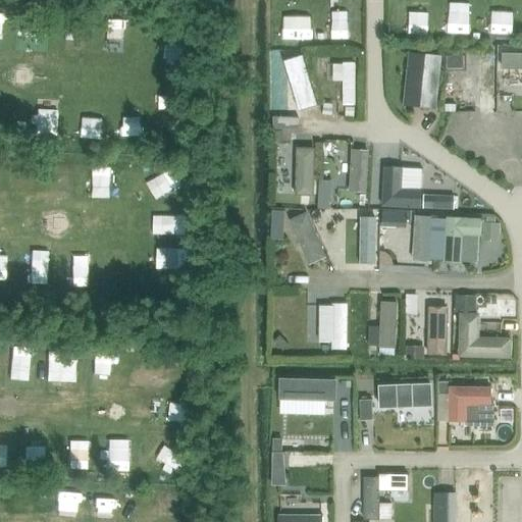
[(175,33),(179,50),(197,46),(194,29),(175,33)]
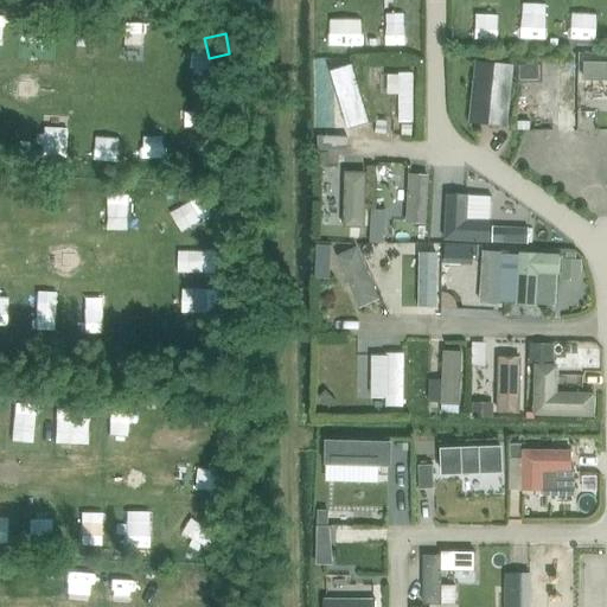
[(606,63),(582,63),(582,82),(606,81),(606,63)]
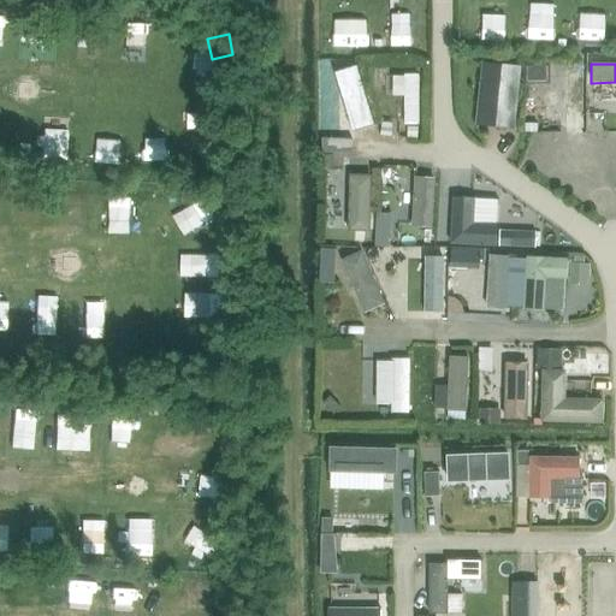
[(374,125),(356,66),(333,73),(351,131),(374,125)]
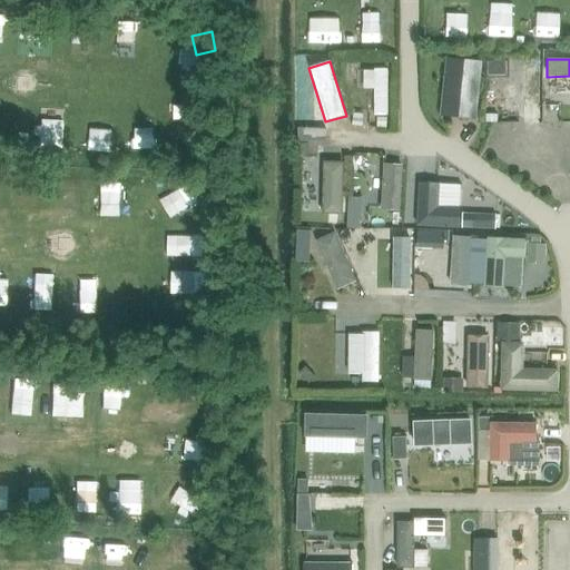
[(452,79),(450,98),(453,98),(451,117),(470,119),(472,101),(475,102),(478,81),(474,81),(477,64),(458,61),(455,79),(452,79)]
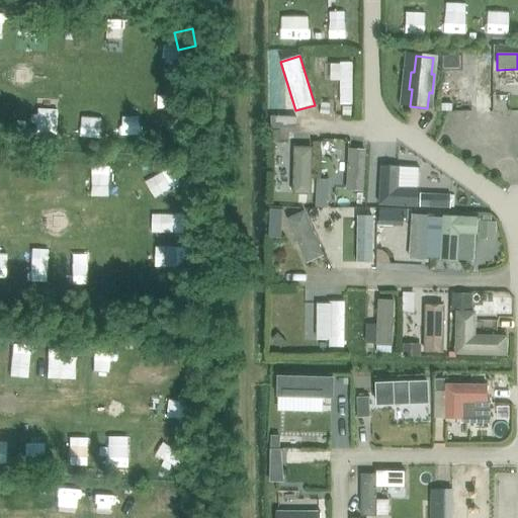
[(464,57),(444,57),(444,105),(464,105),(464,57)]
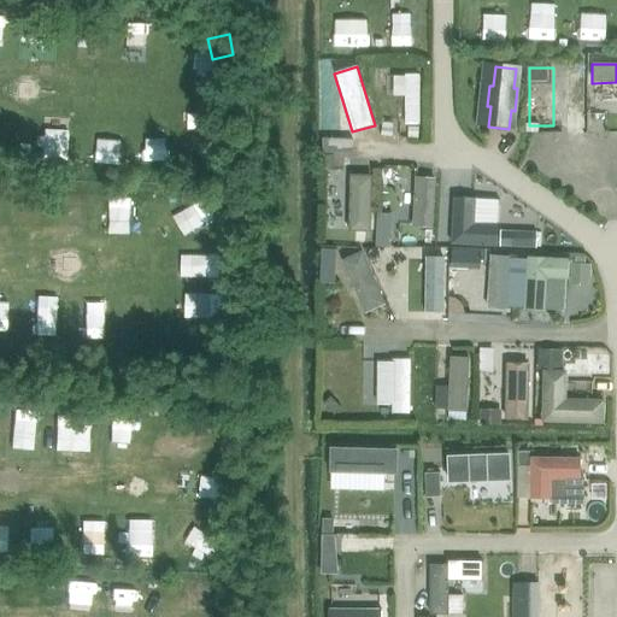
[(575,70),(574,118),(591,118),(592,70),(575,70)]
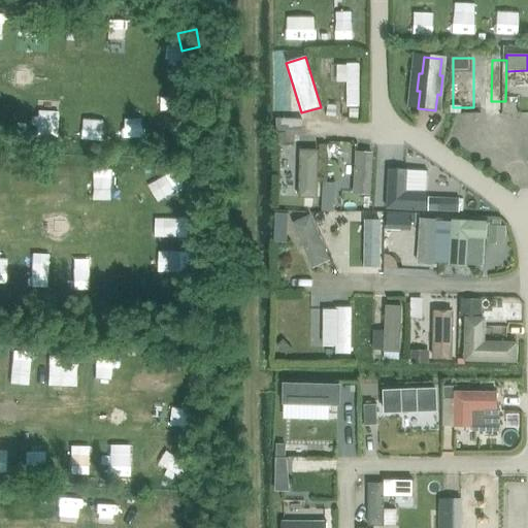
[(358,107),(358,65),(345,65),(345,107),(358,107)]
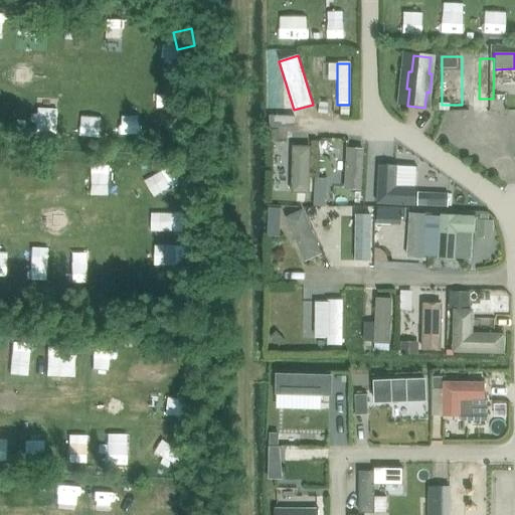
[(129,132),(149,133),(149,123),(129,122),(129,132)]
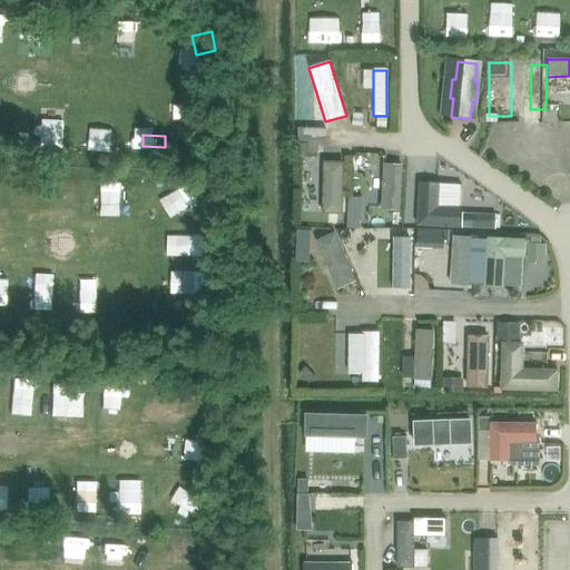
[(343,163),(323,161),(321,214),(341,215),(343,163)]
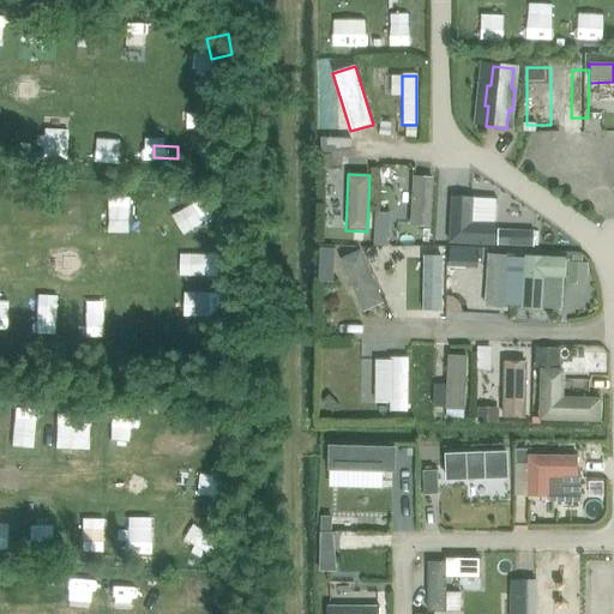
[(432,178),(413,176),(410,226),(429,227),(432,178)]
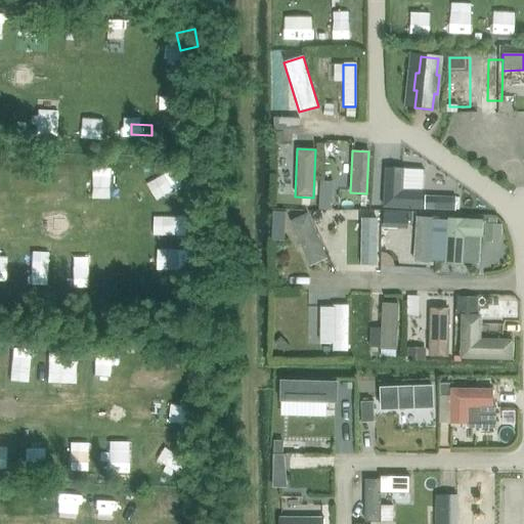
[(385,169),(383,208),(422,210),(423,191),(401,190),(402,170),(385,169)]
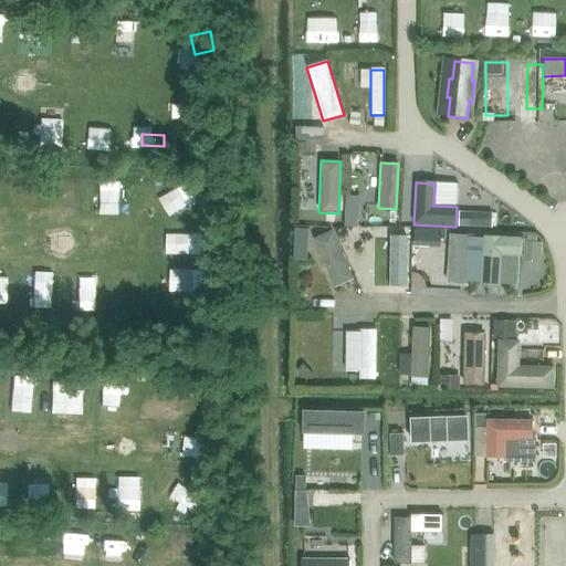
[(353,280),(331,231),(313,240),(334,287),(353,280)]
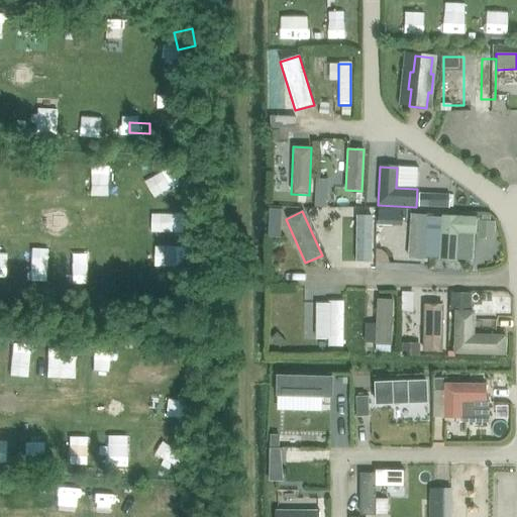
[(426,215),(409,214),(407,257),(423,259),(426,215)]
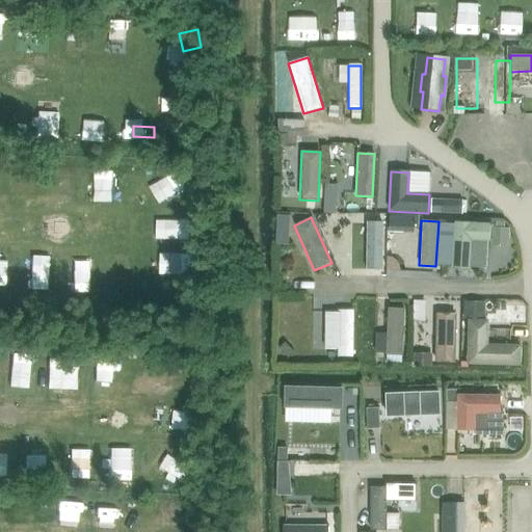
[(455,221),(452,267),(469,269),(471,240),(488,241),(489,224),(471,223),(471,222),(455,221)]
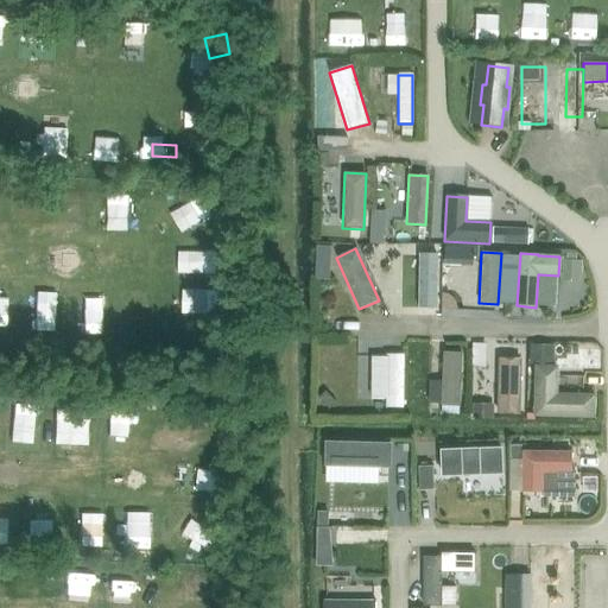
[(436,254),(419,254),(418,309),(435,309),(436,254)]
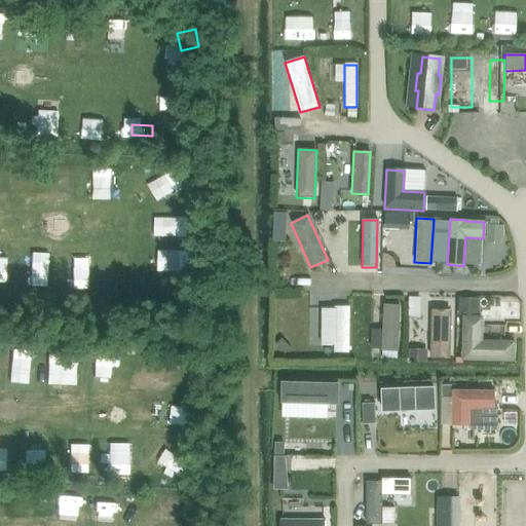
[(486,225),(485,242),(502,243),(503,226),(486,225)]
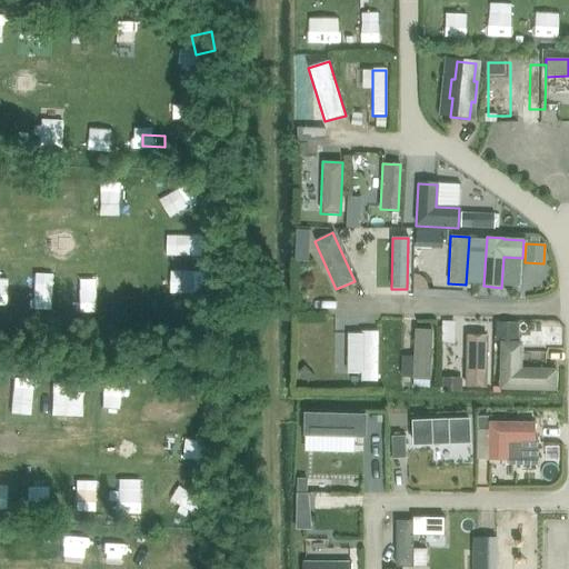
[(431,331),(415,330),(412,379),(429,380),(431,331)]
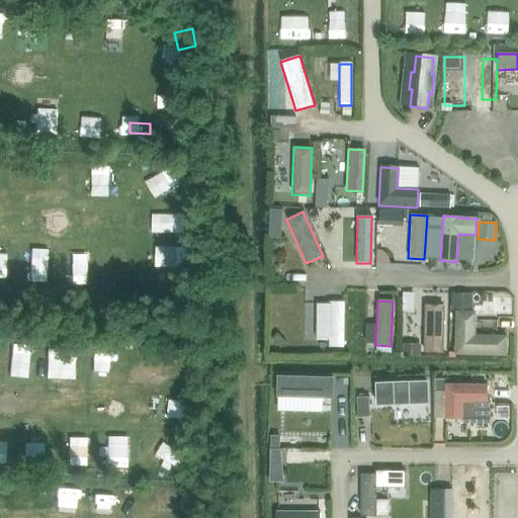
[(343,303),(329,303),(328,347),(343,347),(343,303)]
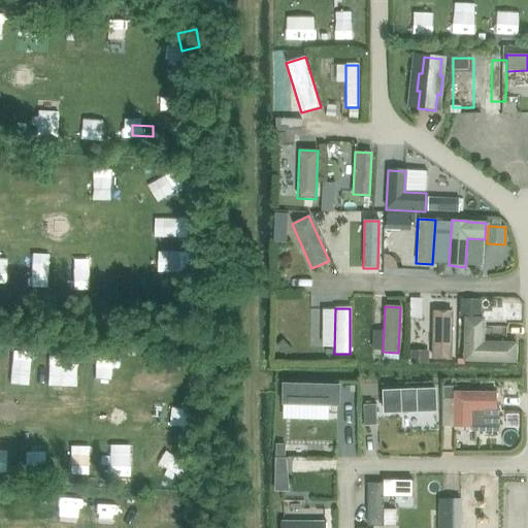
[(442,312),(440,310),(433,310),(432,312),(432,320),(433,321),(432,358),(450,358),(451,312),(442,312)]
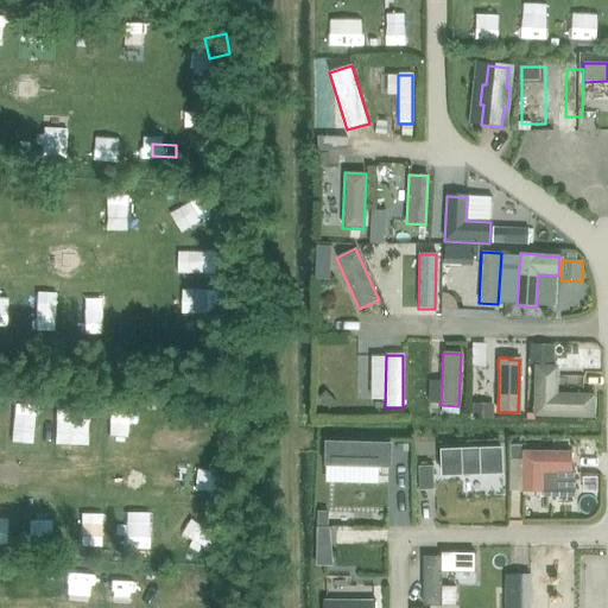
[(536,415),(591,416),(593,406),(594,404),(595,397),(593,394),(586,394),(583,397),(555,396),(556,368),(537,368),(536,415)]
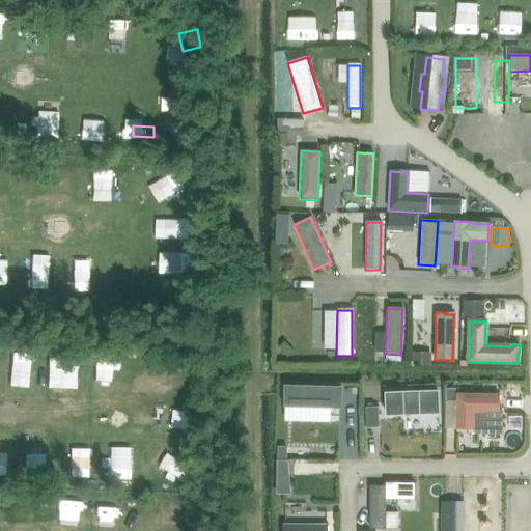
[(341,388),(283,386),(283,408),(340,409),(341,388)]
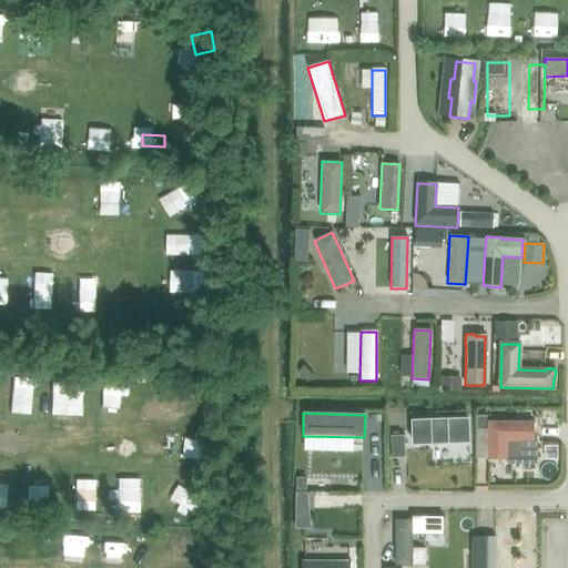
[(467,419),(413,422),(414,444),(468,442),(467,419)]
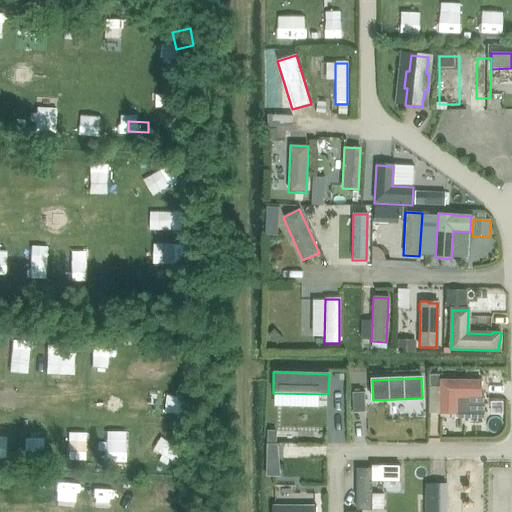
[(457,414),(457,398),(480,398),(480,381),(440,380),(439,414),(457,414)]
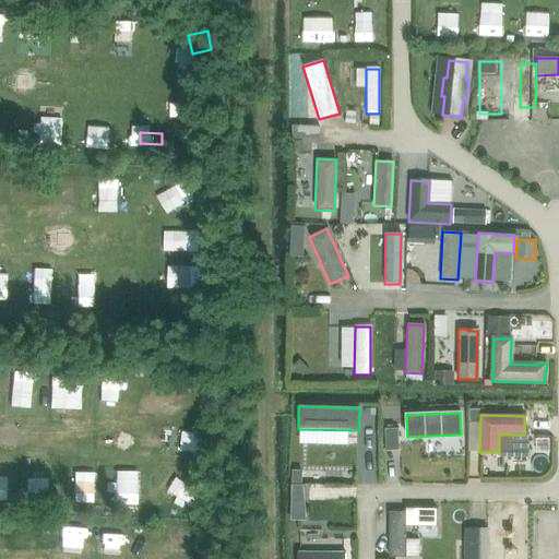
[(405,512),(389,512),(389,557),(405,558),(405,512)]
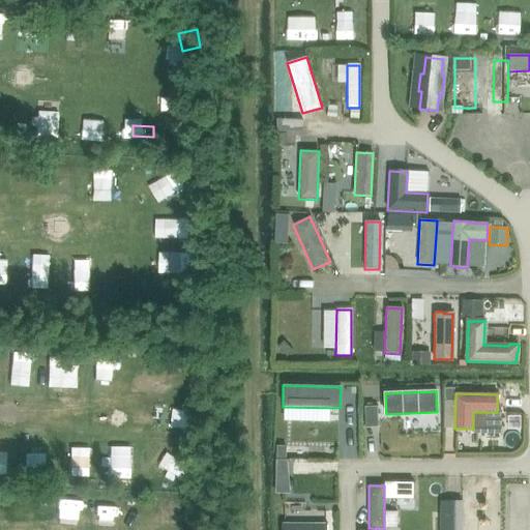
[(461,529),(462,501),(441,501),(440,529),(461,529)]
